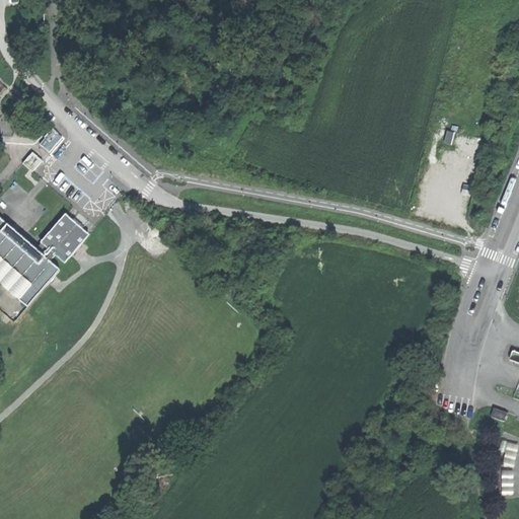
[(39,145),(49,153),(62,139),(52,130),(39,145)]
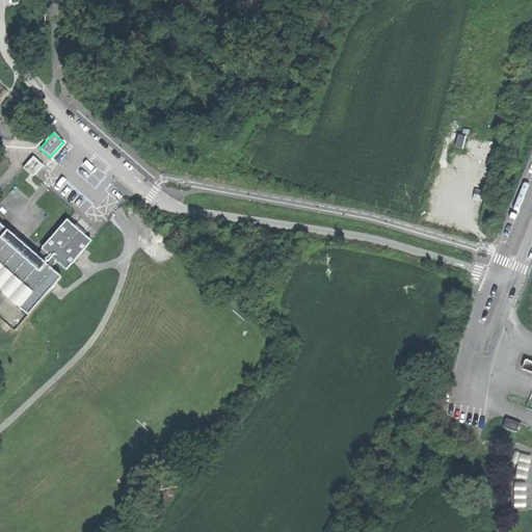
[(32,178),(43,165),(33,157),(22,168),(32,178)]
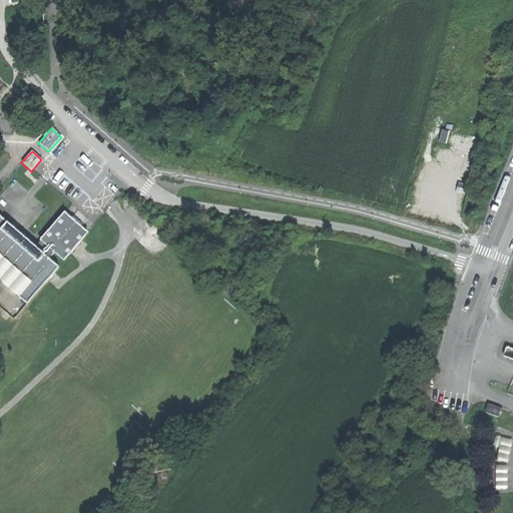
[(52,277),(59,269),(49,259),(54,253),(64,262),(76,247),(87,233),(74,222),(64,212),(40,240),(49,248),(43,255),(0,215),(0,281),(27,306),(52,277)]
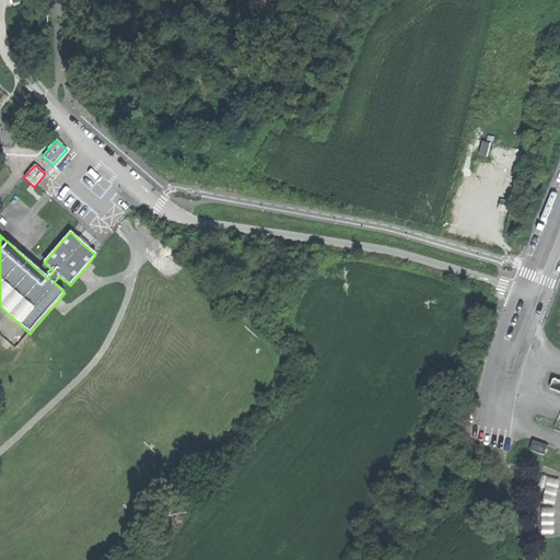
[(549,388),(559,392),(559,381),(553,378),(549,388)]
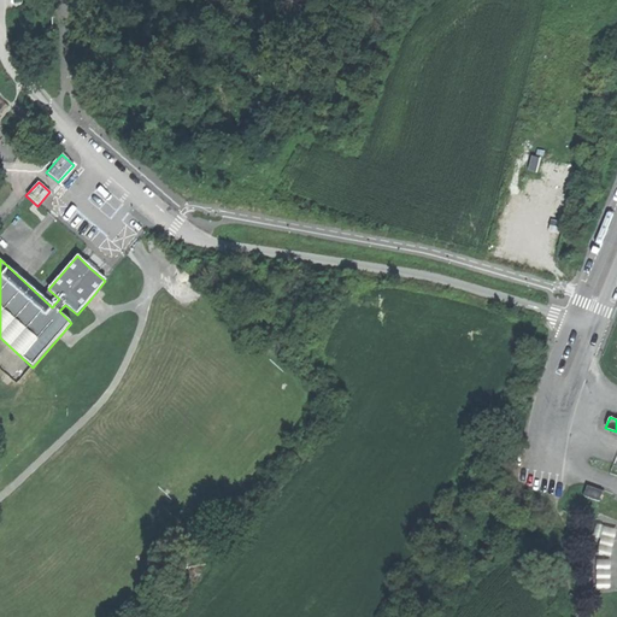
[(600,501),(603,492),(587,487),(585,495),(600,501)]
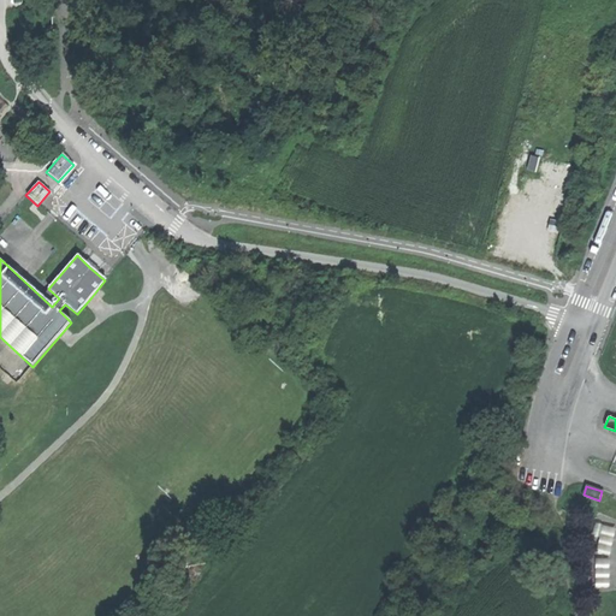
[(615,531),(615,528),(604,526),(598,554),(611,556),(615,531)]
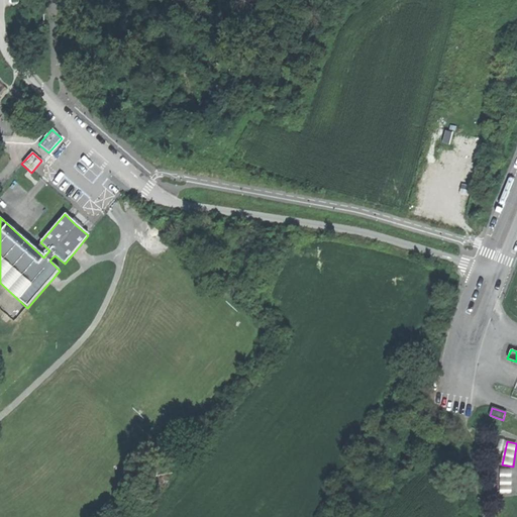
[(512,470),(501,470),(501,493),(512,494),(512,470)]
